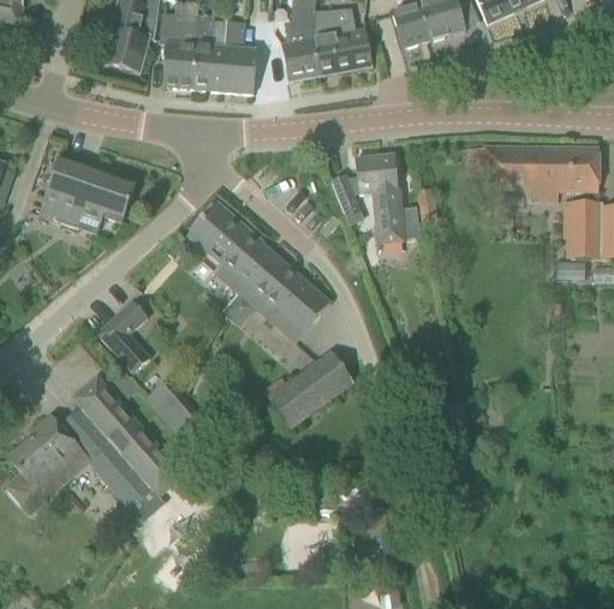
[(0,0),(0,18),(19,23),(25,0),(0,0)]
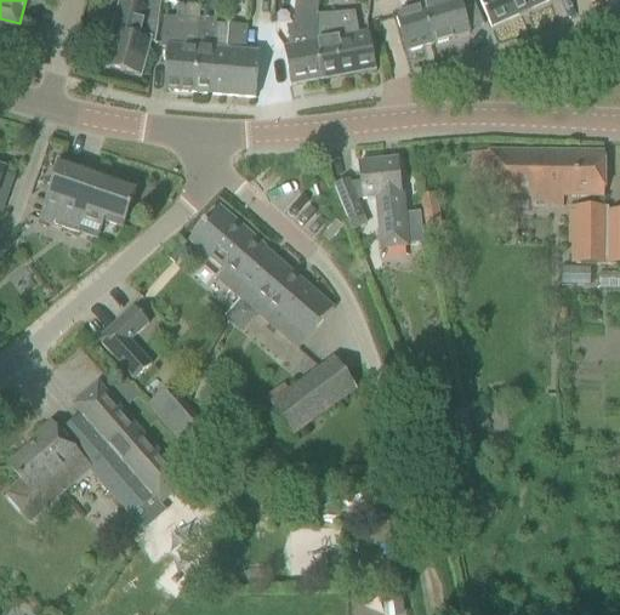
[(117,30),(108,63),(111,64),(124,68),(125,70),(132,73),(136,70),(137,72),(140,72),(146,49),(149,36),(155,39),(160,0),(146,0),(146,1),(142,0),(125,0),(117,30)]
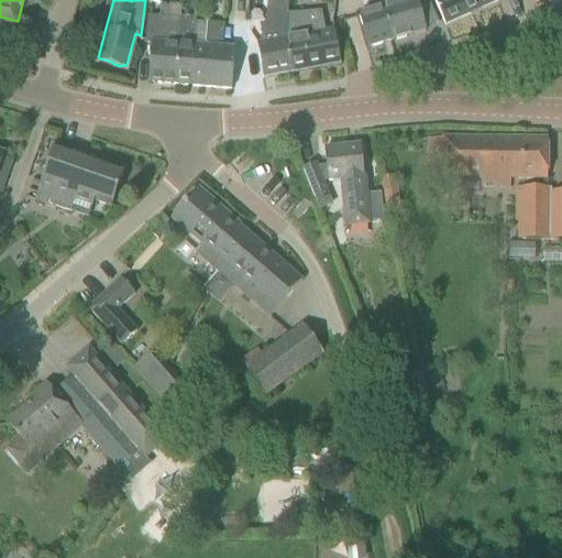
[(368,0),(371,7),(360,10),(363,22),(370,43),(398,35),(388,2),(385,2),(384,0),(368,0)]
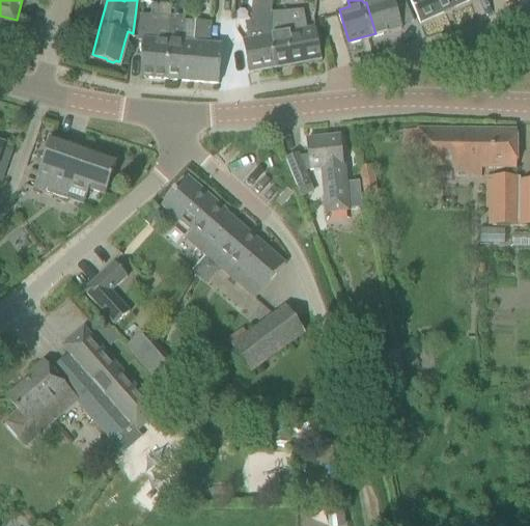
[(362,0),(363,2),(366,2),(375,33),(401,25),(400,21),(414,17),(408,1),(407,0),(362,0)]
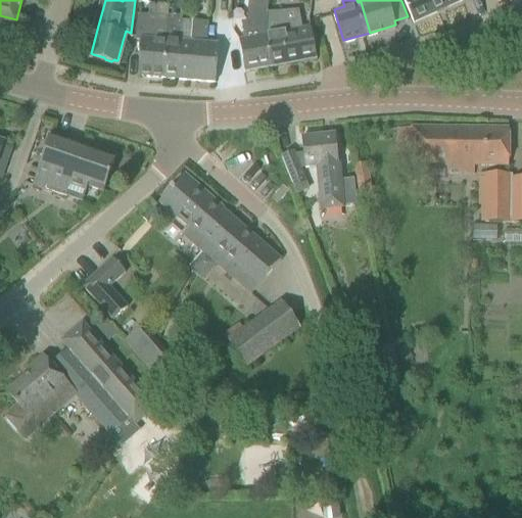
[(405,0),(414,18),(455,0),(405,0)]
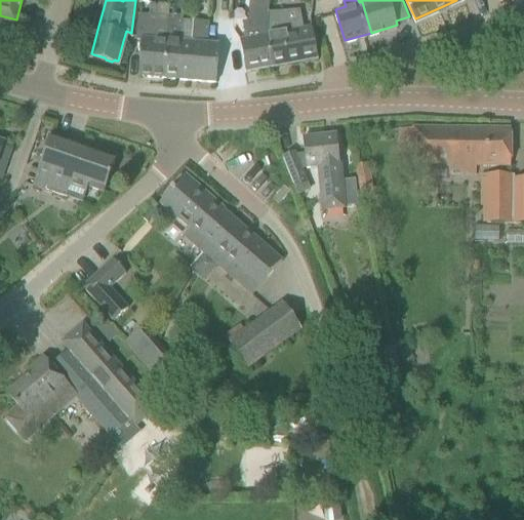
[(270,8),(268,32),(275,64),(282,63),(317,55),(314,36),(311,23),(305,25),(300,5),(272,8),(270,8)]
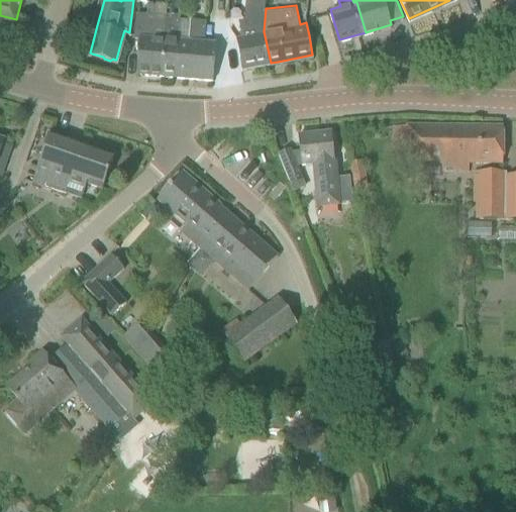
[(163,74),(167,15),(167,11),(136,9),(134,35),(139,35),(136,72),(162,74),(163,74)]
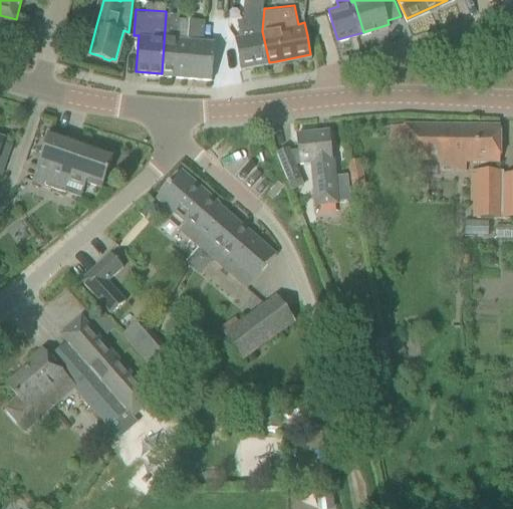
[(174,74),(177,37),(179,37),(180,15),(174,15),(175,11),(170,11),(170,15),(166,15),(162,73),(174,74)]
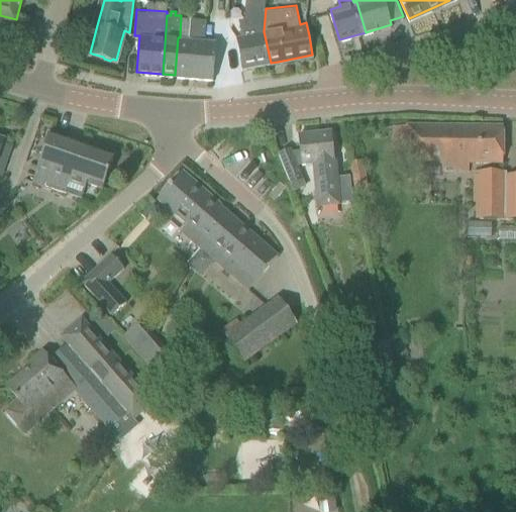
[(189,38),(180,37),(178,37),(175,75),(213,78),(216,40),(203,39),(204,19),(191,18),(189,38)]
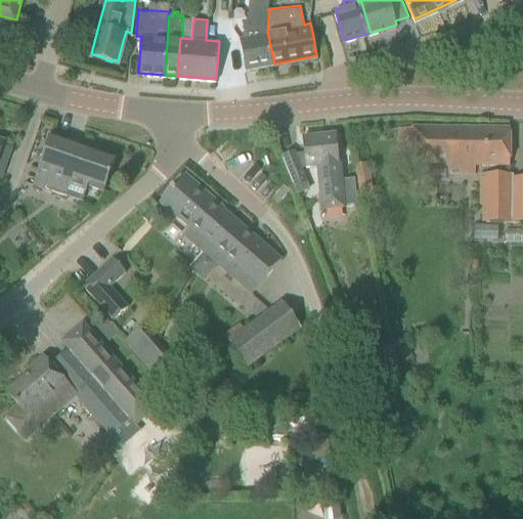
[(248,35),(241,37),(243,48),(246,69),(273,63),(274,63),(267,32),(248,35)]
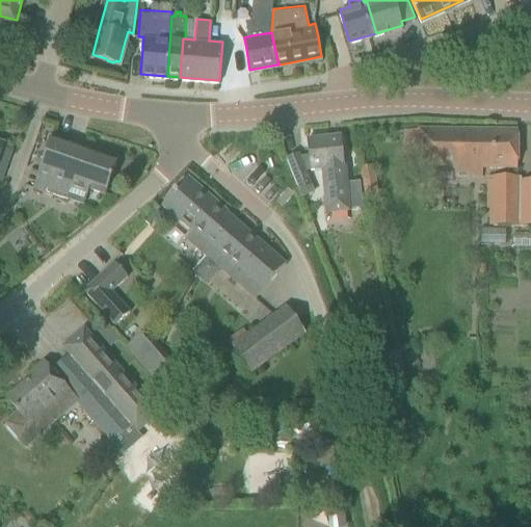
[(418,162),(454,162),(453,174),(483,175),(484,163),(518,163),(518,128),(419,125),(419,126),(404,126),(403,159),(405,159),(405,166),(414,166),(414,160),(418,160),(418,162)]
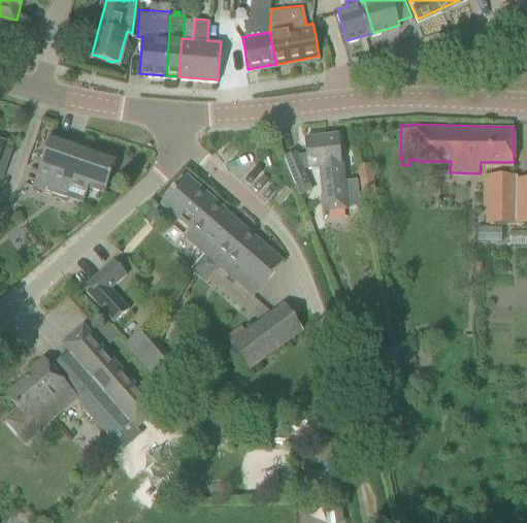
[(346,203),(344,196),(362,194),(360,181),(343,182),(338,131),(305,134),(307,150),(298,151),(297,148),(285,153),(297,185),(310,180),(304,166),(309,164),(323,163),(327,205),(346,203)]
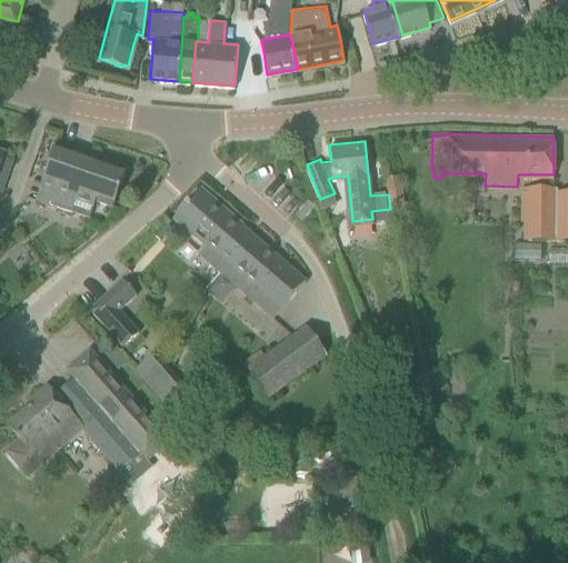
[(70,208),(75,197),(95,203),(96,198),(113,204),(127,168),(89,154),(55,142),(36,197),(70,208)]
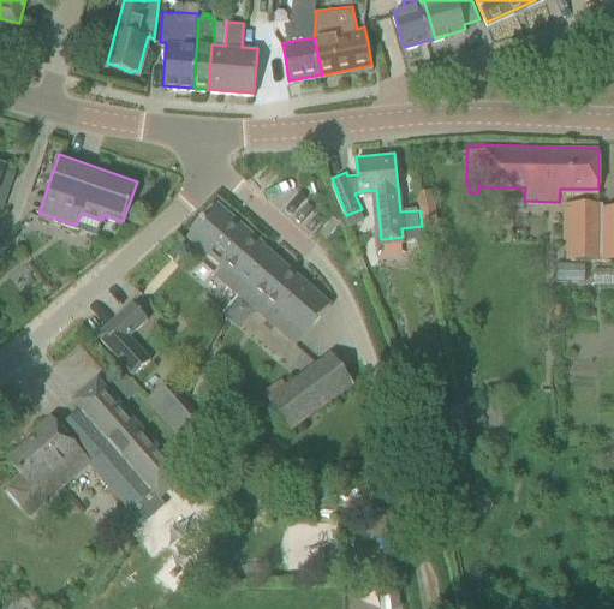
[(215,272),(238,292),(245,282),(274,250),(263,240),(263,239),(218,199),(188,233),(224,263),(215,272)]
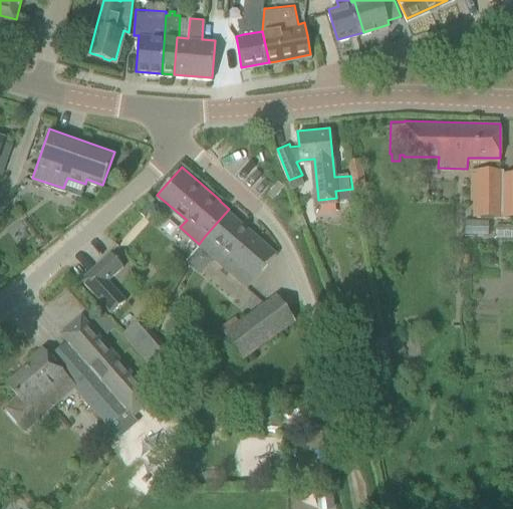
[(512,171),(502,171),(502,169),(472,169),(472,197),(476,197),(475,214),(512,214),(512,171)]
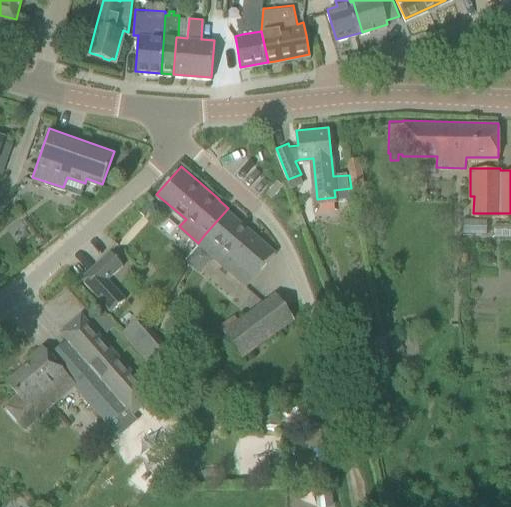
[(276,250),(228,208),(204,235),(198,243),(245,284),(252,276),(262,265),(276,250)]
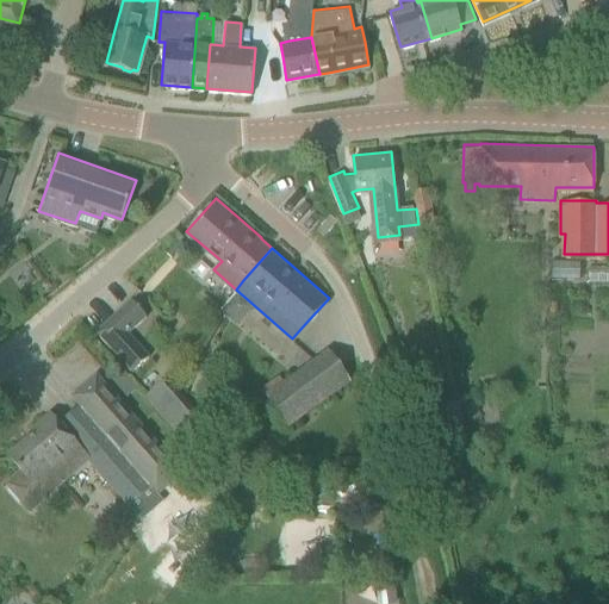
[(128,330),(147,312),(132,297),(97,328),(132,368),(149,354),(128,330)]
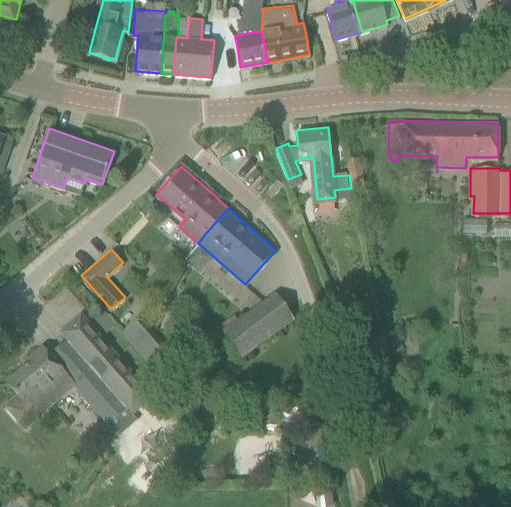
[(242,357),(294,319),(274,292),(237,319),(233,314),(218,325),(242,357)]
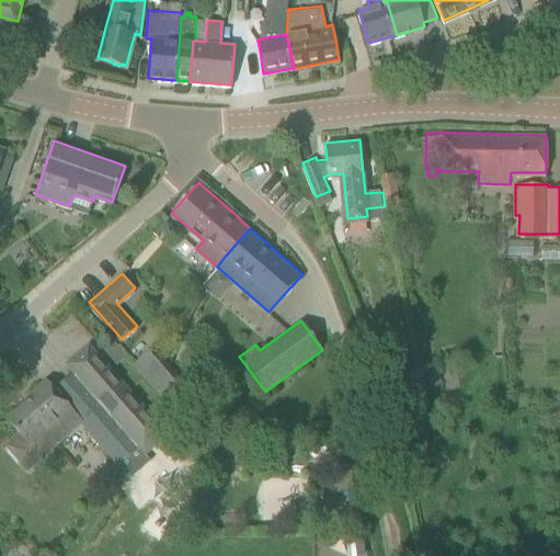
[(9,444),(27,466),(57,440),(45,426),(68,405),(120,462),(139,444),(145,451),(167,431),(88,342),(67,362),(73,370),(54,387),(47,379),(34,392),(35,394),(9,417),(22,433),(9,444)]
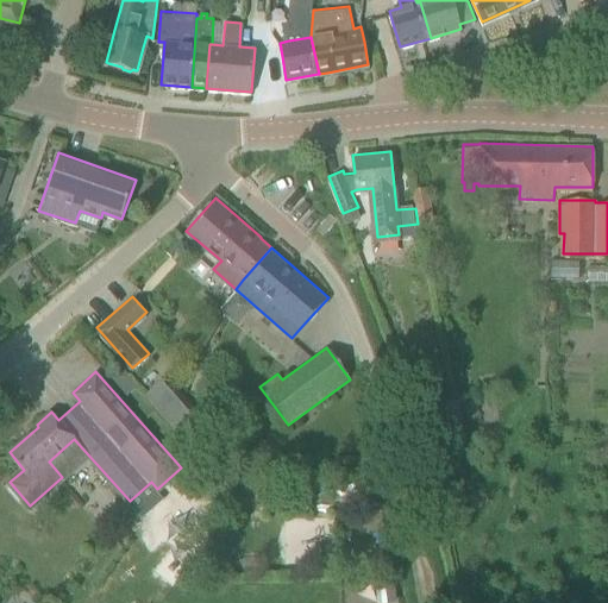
[(144,391),(188,441),(211,421),(167,371),(144,391)]
